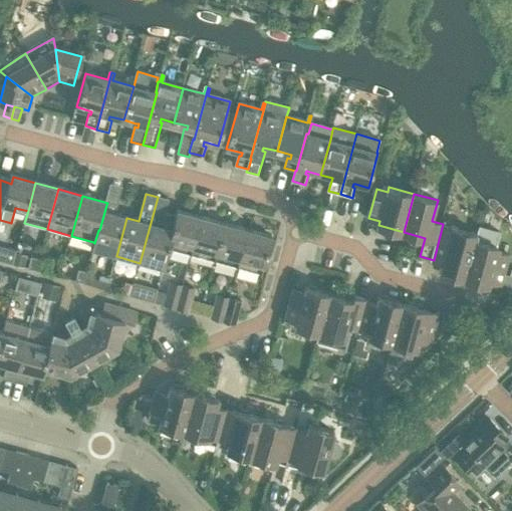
[(158,197),(140,263),(164,270),(170,249),(173,240),(172,240),(175,228),(174,228),(176,221),(165,218),(169,200),(158,197)]
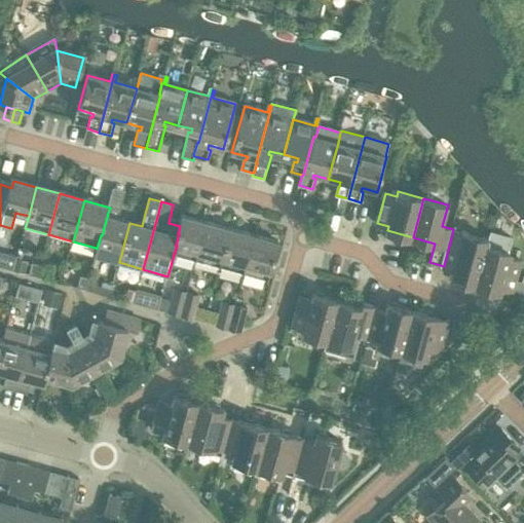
[(96,248),(94,255),(119,262),(129,223),(118,220),(120,213),(109,210),(102,235),(101,235),(97,249),(96,248)]
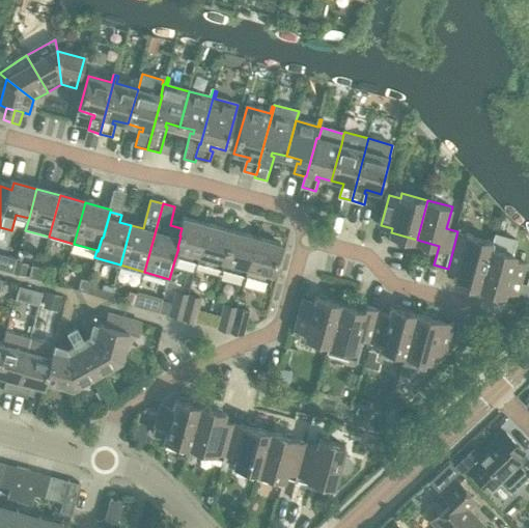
[(178,248),(175,257),(198,264),(209,225),(184,218),(182,228),(179,235),(181,235),(177,248),(178,248)]
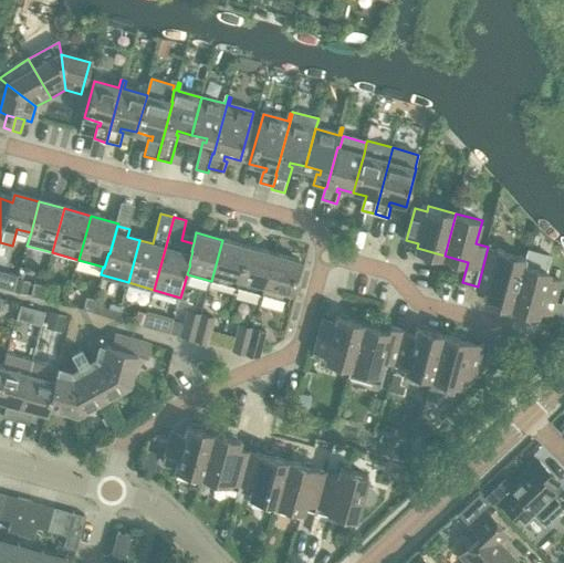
[(222,240),(211,281),(237,289),(248,247),(222,240)]
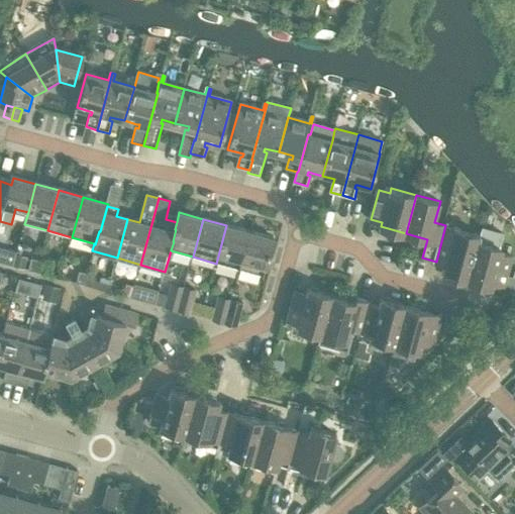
[(226,225),(216,264),(239,270),(249,232),(226,225)]
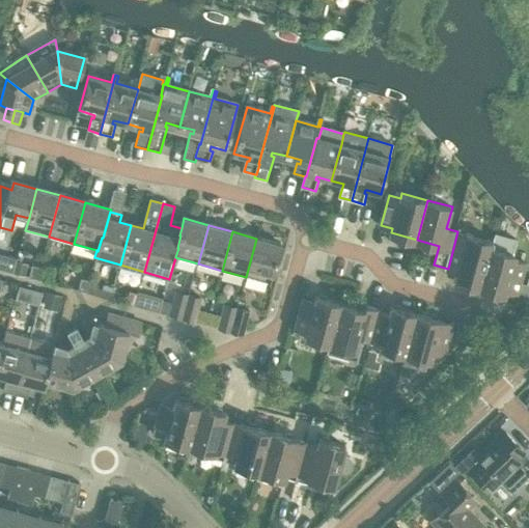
[(457,231),(448,269),(457,271),(454,281),(480,287),(491,248),(492,249),(494,242),(494,241),(457,231)]
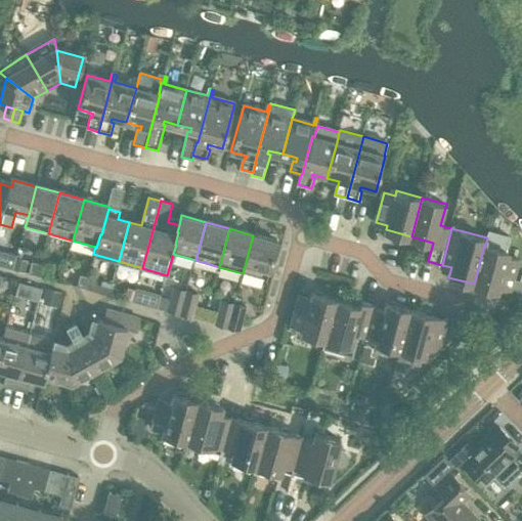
[(484,245),(474,284),(498,291),(501,286),(512,289),(515,279),(520,260),(508,257),(510,252),(507,251),(510,236),(489,231),(487,237),(487,239),(485,246),(484,245)]
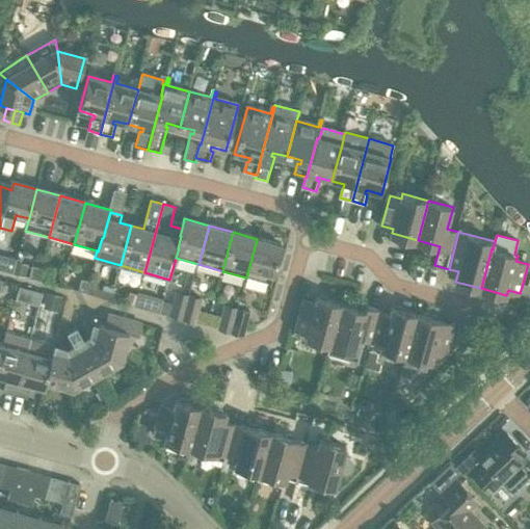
[(257,239),(246,278),(272,285),(283,246),(257,239)]
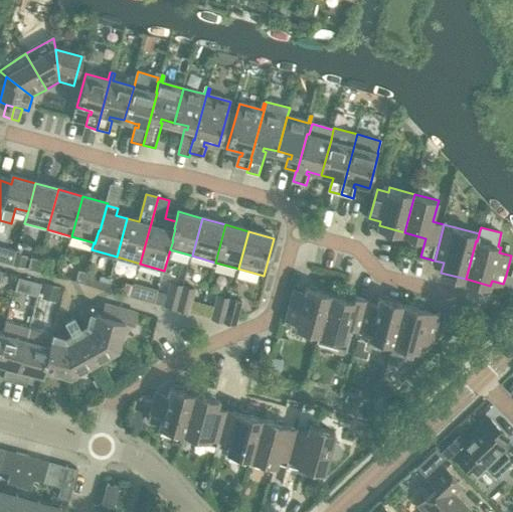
[(0,262),(13,266),(16,254),(15,254),(16,252),(0,247),(0,262)]
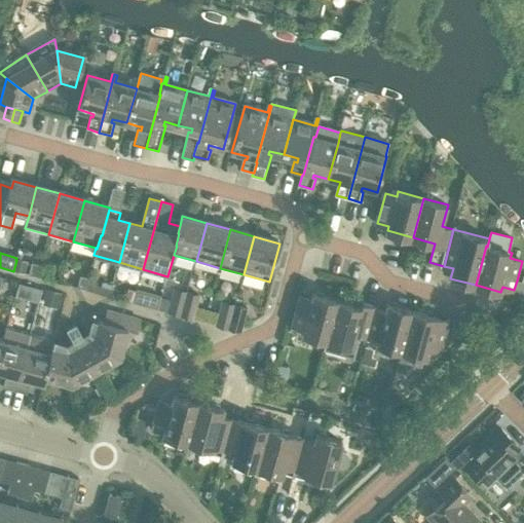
[(26,274),(29,263),(16,260),(13,271),(26,274)]
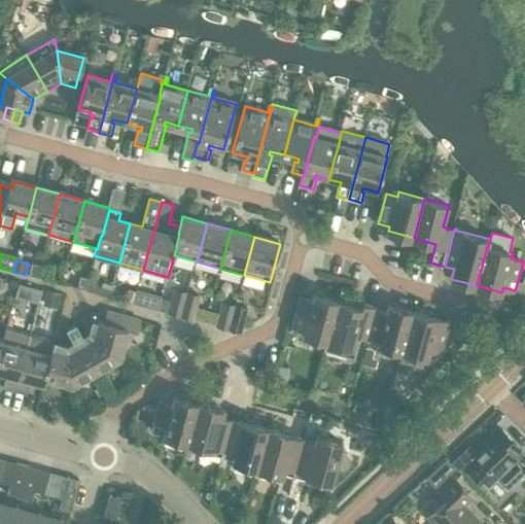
[(37,278),(40,267),(32,265),(29,276),(37,278)]
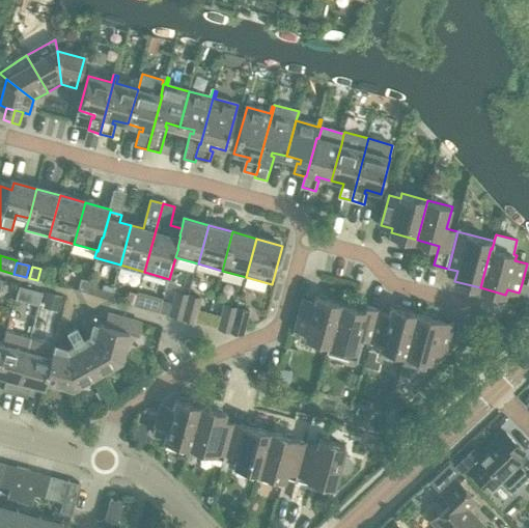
[(45,283),(48,271),(40,269),(37,280),(45,283)]
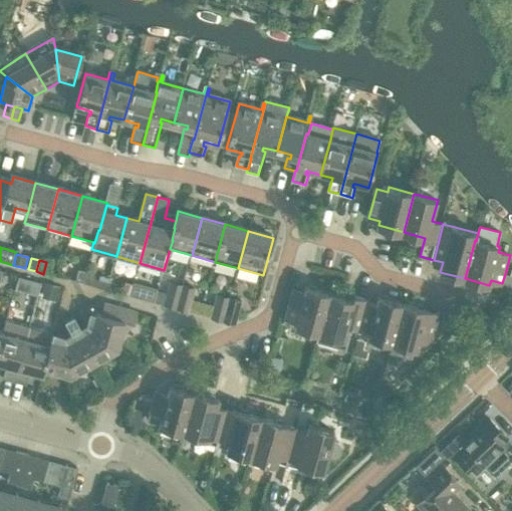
[(83,285),(86,273),(79,271),(76,283),(83,285)]
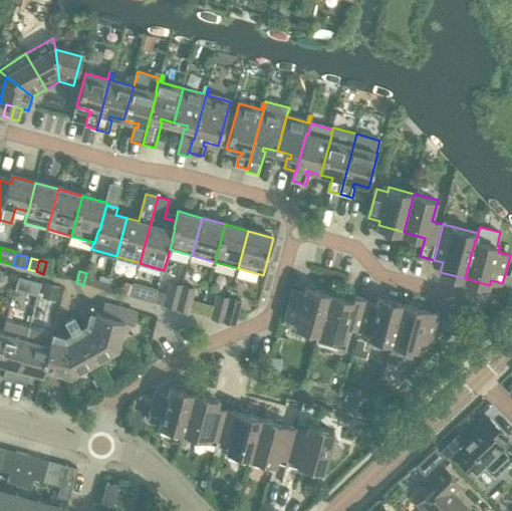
[(90,287),(93,275),(86,273),(83,285),(90,287)]
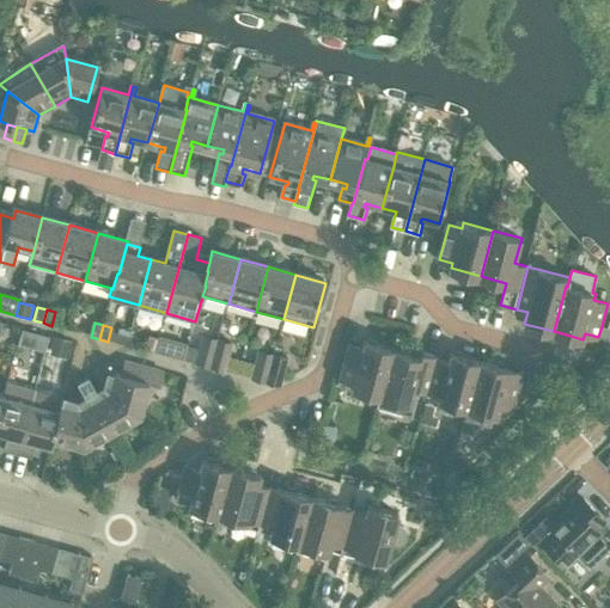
[(602,326),(598,337),(609,341),(609,329),(602,326)]
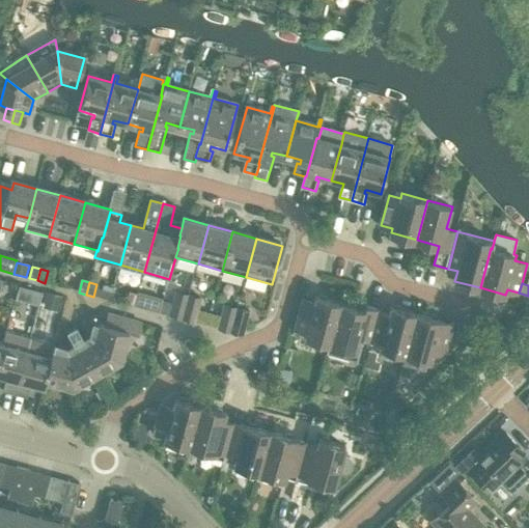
[(43,294),(20,287),(17,301),(39,307),(43,294)]
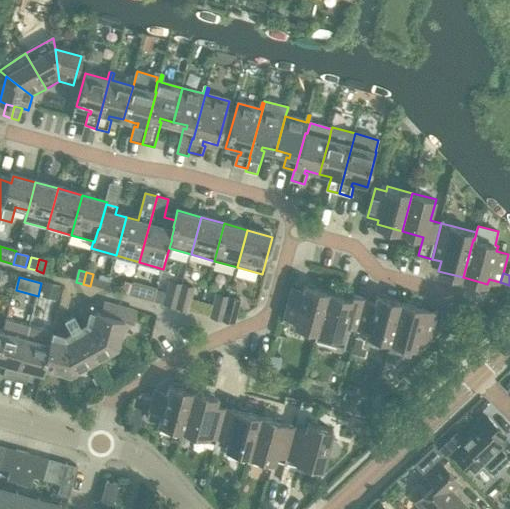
[(168,294),(166,304),(176,308),(179,298),(183,284),(172,282),(168,294)]
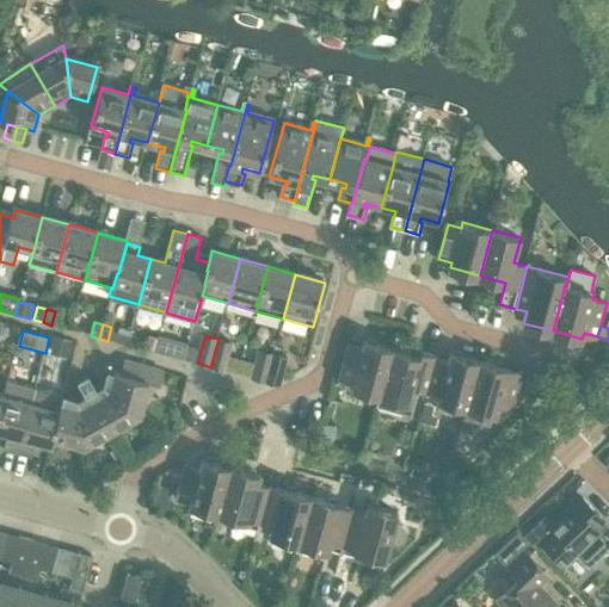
[(67,360),(72,342),(56,338),(51,357),(67,360)]
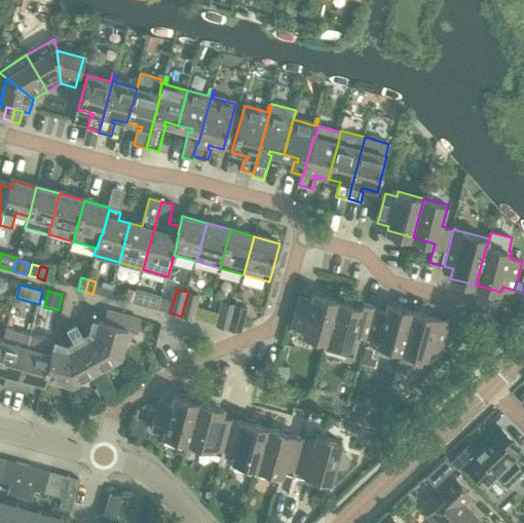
[(138,293),(129,291),(126,302),(135,305),(135,303),(138,293)]
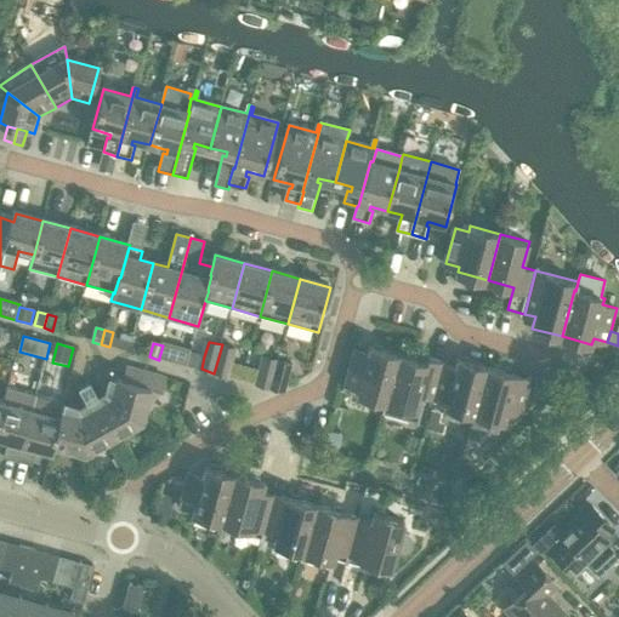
[(163,346),(159,358),(169,360),(172,346),(164,343),(163,346)]
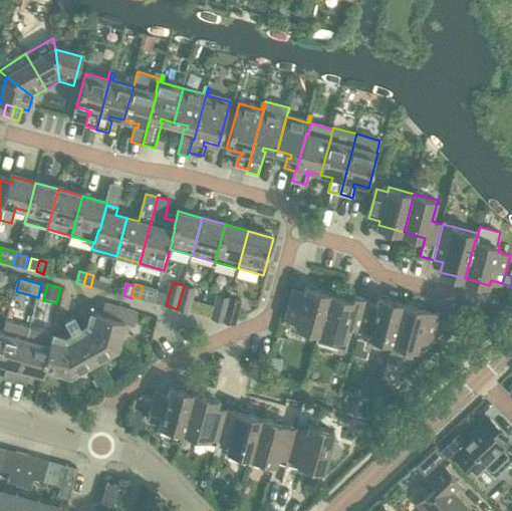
[(180,299),(177,309),(186,311),(190,312),(200,315),(203,304),(193,301),(197,289),(192,288),(184,285),(180,299)]
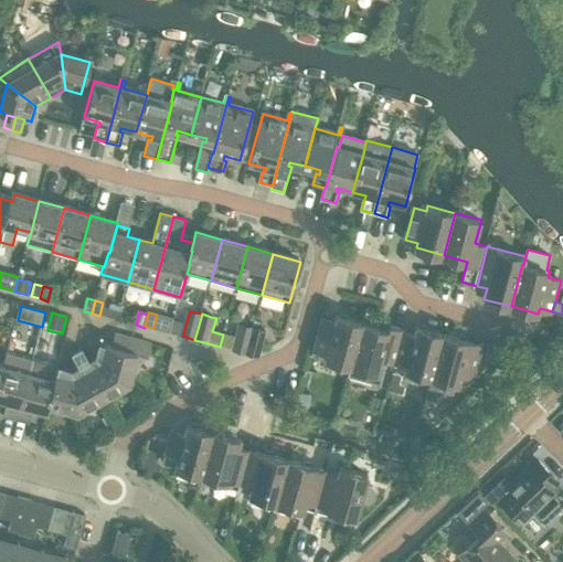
[(364,324),(337,316),(336,321),(324,318),(315,350),(327,353),(325,359),(352,367),(364,324)]
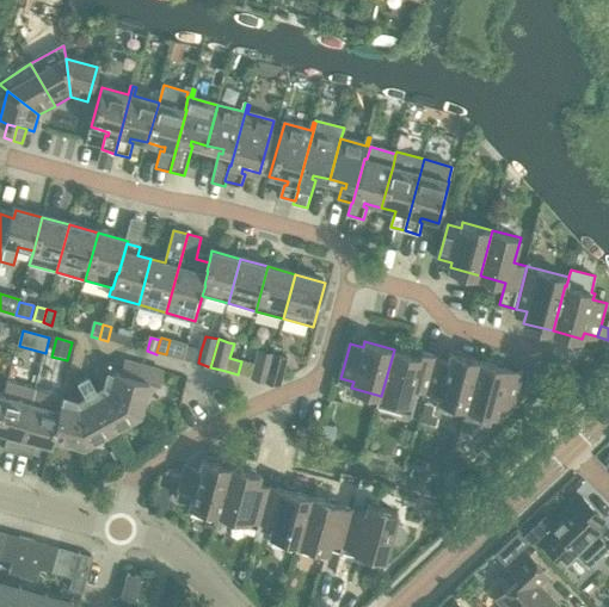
[(188,347),(185,360),(194,363),(198,363),(201,351),(188,347)]
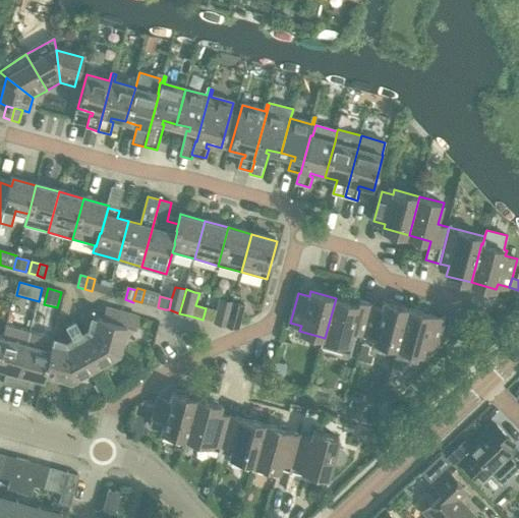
[(336,298),(325,338),(322,348),(351,357),(357,333),(363,334),(371,304),(358,301),(357,304),(336,298)]
